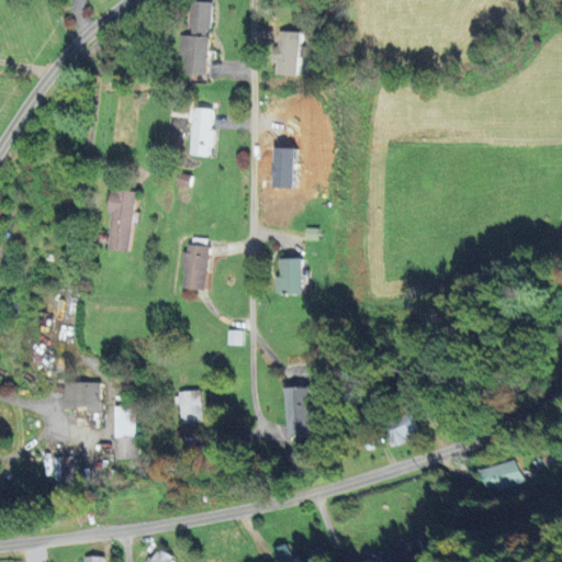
[(209,2),(190,1),(188,35),(180,35),(179,56),(183,56),(182,75),(205,76),(209,2)]
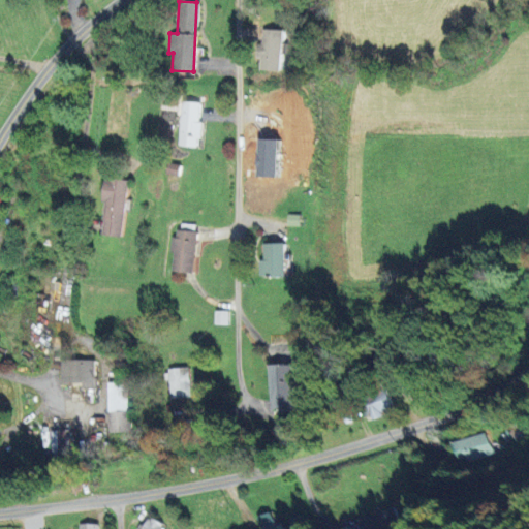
[(259,71),(281,71),(282,31),(261,30),(259,71)]
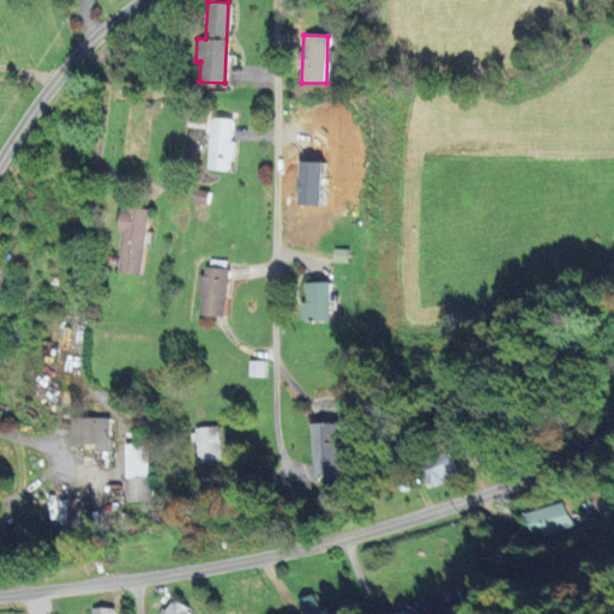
[(227,172),(228,162),(230,162),(233,120),(209,119),(205,170),(227,172)]
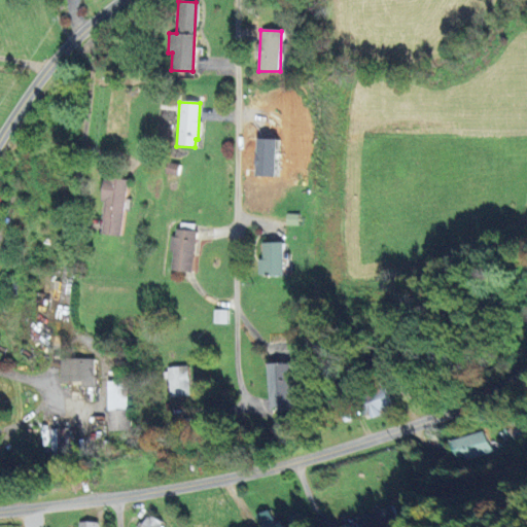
[(119,238),(128,181),(103,177),(100,201),(104,202),(99,235),(119,238)]
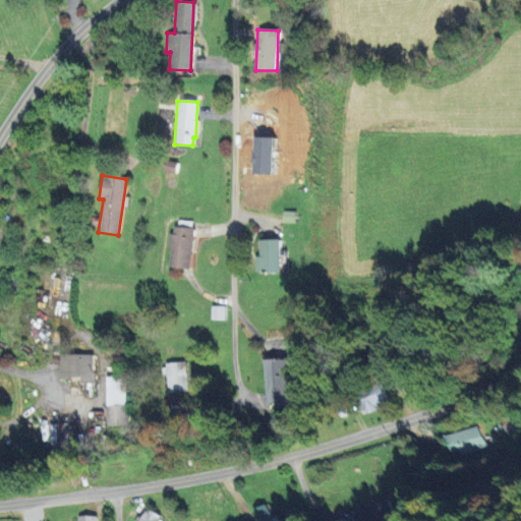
[(294,212),(281,211),(281,223),(294,224),(294,212)]
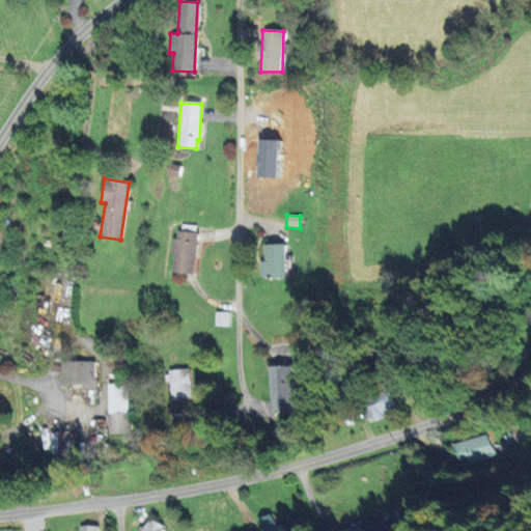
[(171,274),(194,275),(195,233),(172,232),(171,274)]
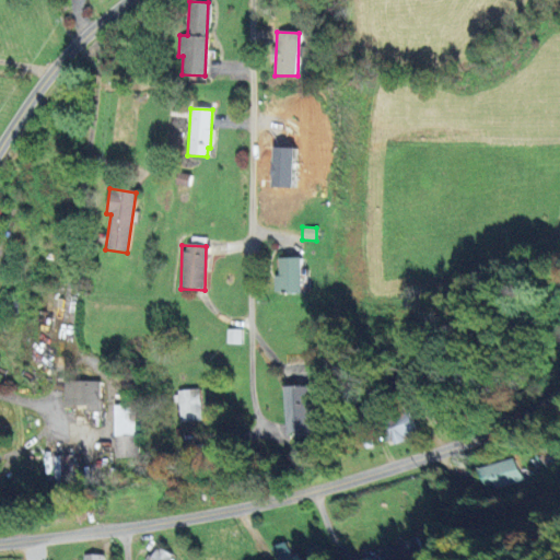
[(301,293),(300,258),(278,258),(278,277),(273,277),(273,294),(301,293)]
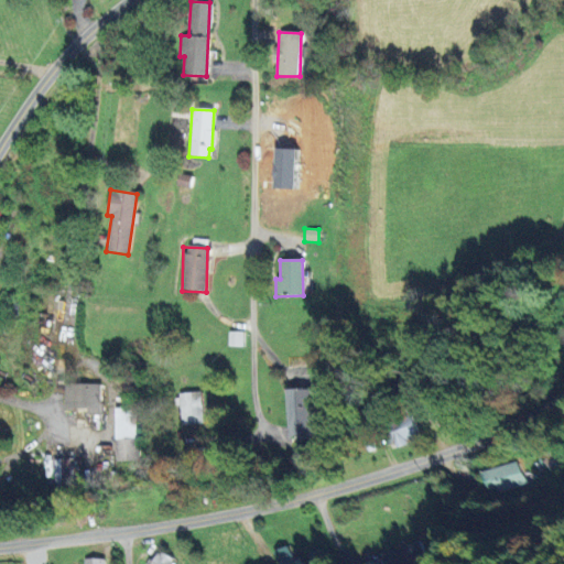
[(241,347),(241,332),(227,332),(226,347),(241,347)]
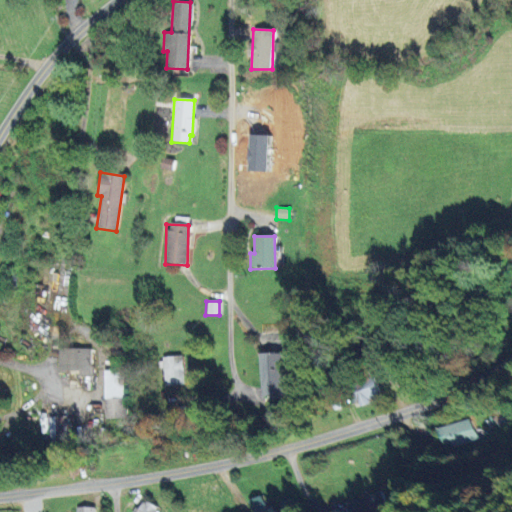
[(90,350),(58,349),(57,371),(78,371),(78,376),(90,377),(90,350)]
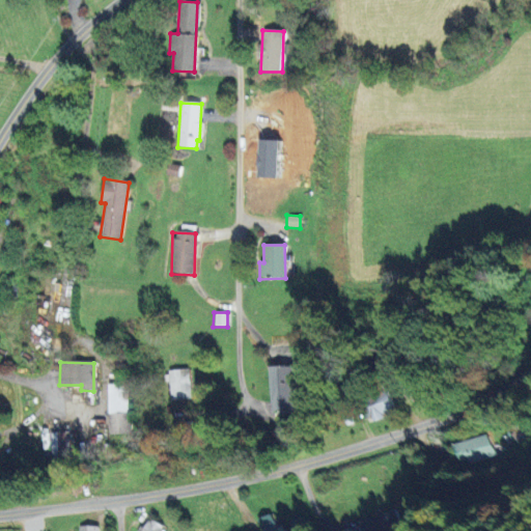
[(267,367),(269,413),(298,412),(296,366),(267,367)]
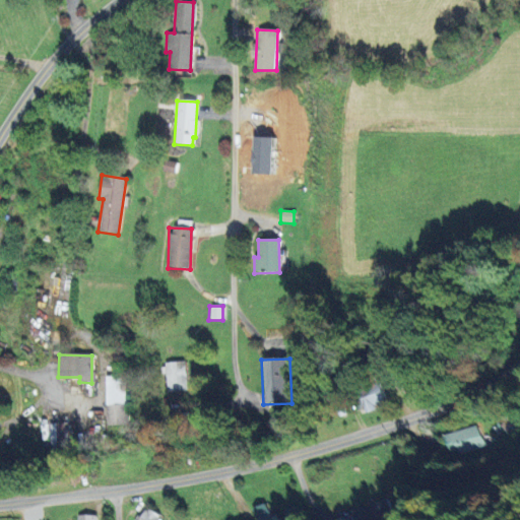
[(164,363),(165,392),(187,391),(186,362),(164,363)]
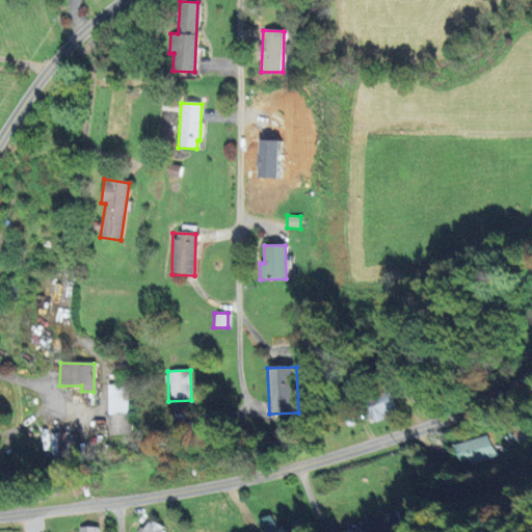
[(129,386),(107,387),(108,435),(130,435),(129,386)]
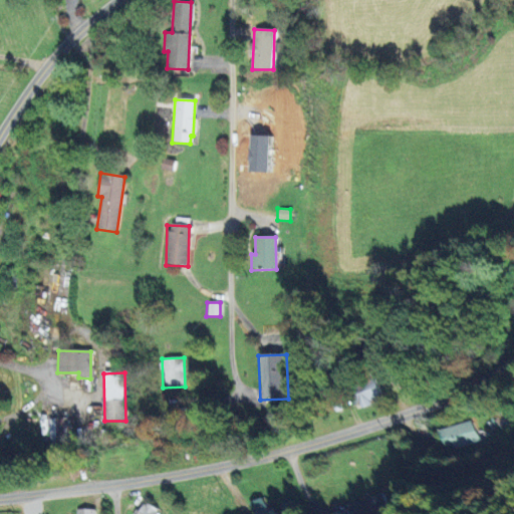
[(351,387),(359,409),(370,405),(369,401),(379,397),(372,378),(351,387)]
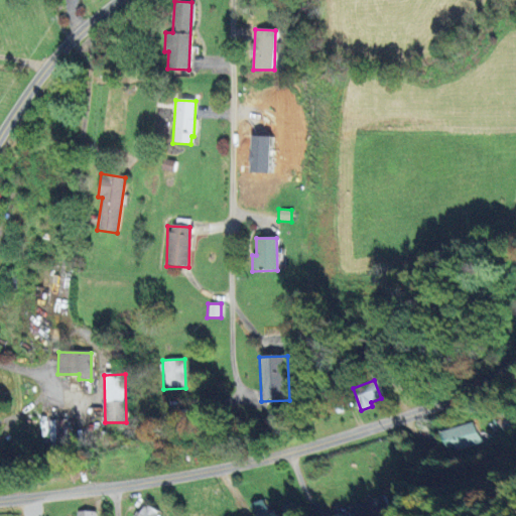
[(47,421),(48,445),(63,445),(62,421),(47,421)]
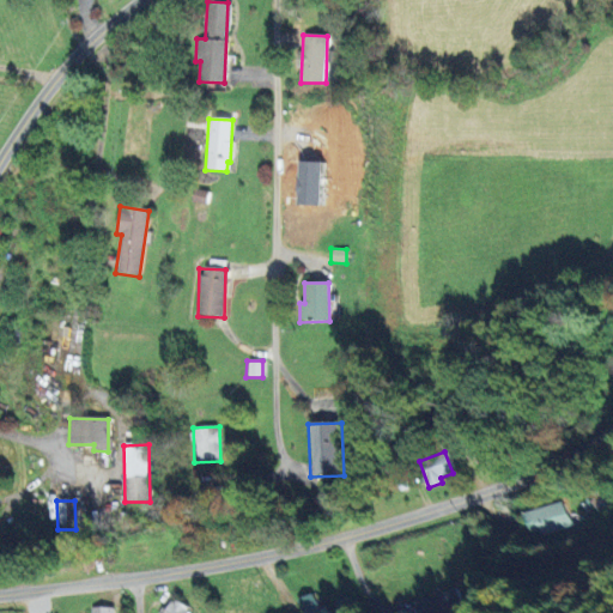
[(517,515),(525,538),(565,525),(559,503),(517,515)]
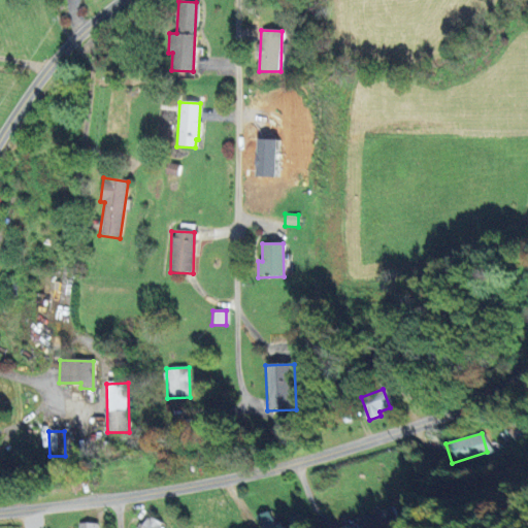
[(339,525),(339,527),(391,527),(397,527),(392,509),(339,525)]
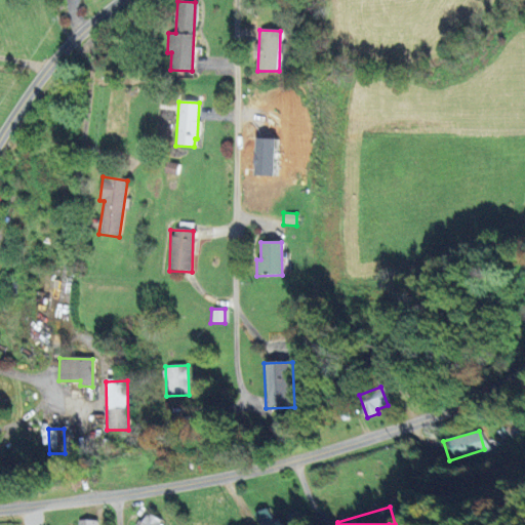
[(251,515),(255,524),(279,524),(277,519),(272,522),(266,509),(251,515)]
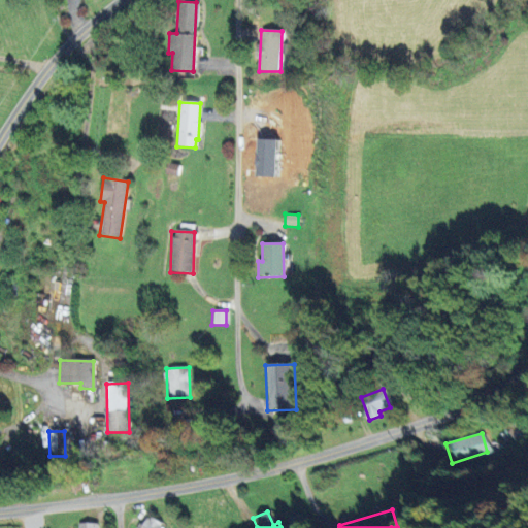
[(295,527),(302,526),(298,514),(285,519),(288,527),(295,527)]
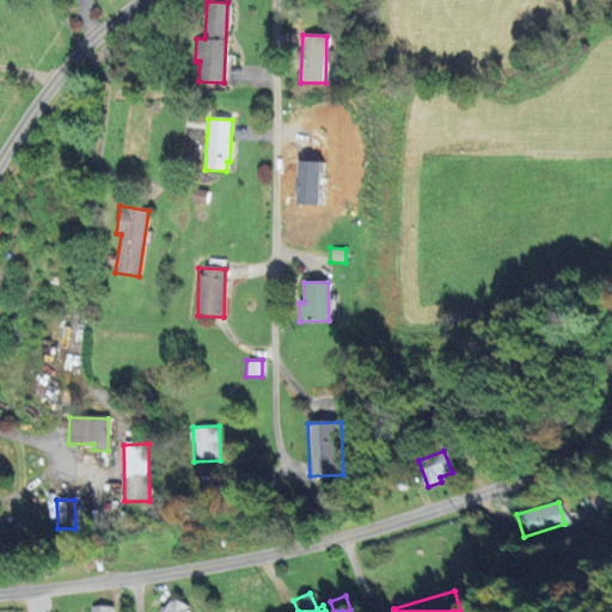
[(158,611),(187,611),(189,611),(169,598),(158,611)]
